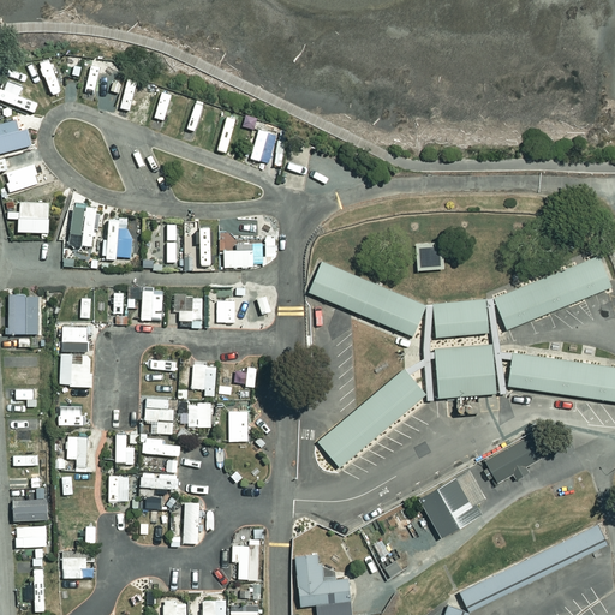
[(51,61),(41,65),(43,69),(41,70),(43,77),(46,76),(53,95),(61,93),(59,88),(64,87),(55,64),(52,65),(51,61)]
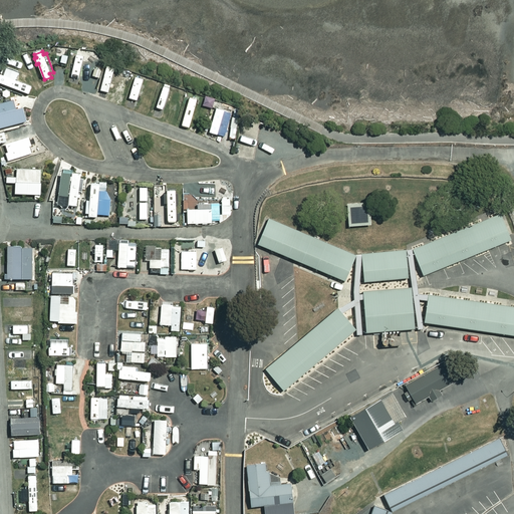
[(8,70),(3,84),(22,91),(27,77),(8,70)]
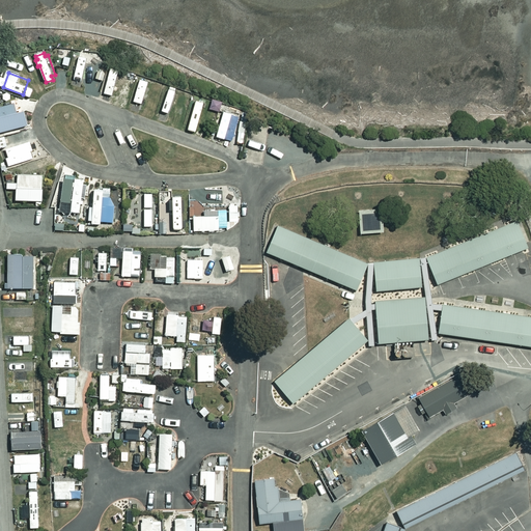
[(140,80),(134,101),(142,104),(148,82),(140,80)]
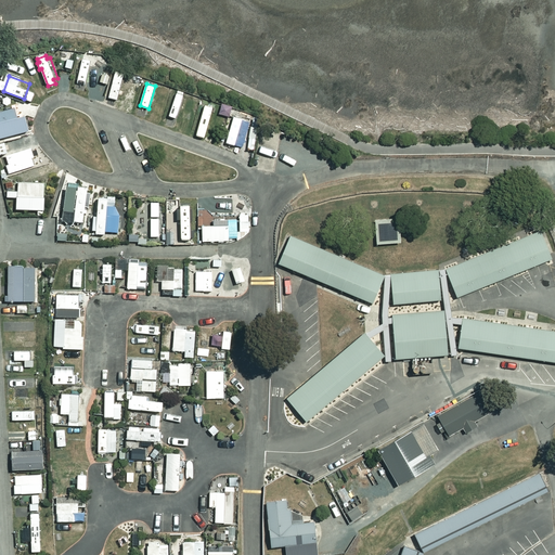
[(176,95),(170,112),(177,114),(182,98),(176,95)]
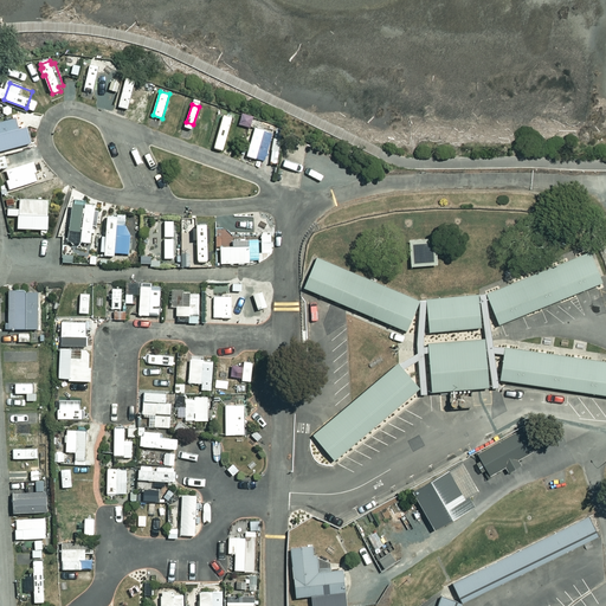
[(214,143),(224,146),(226,137),(232,140),(237,122),(230,121),(230,118),(221,116),(214,143)]
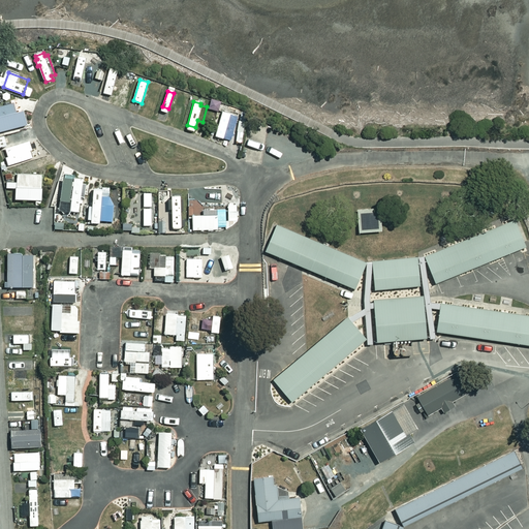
[(222,102),(220,109),(227,111),(229,104),(222,102)]
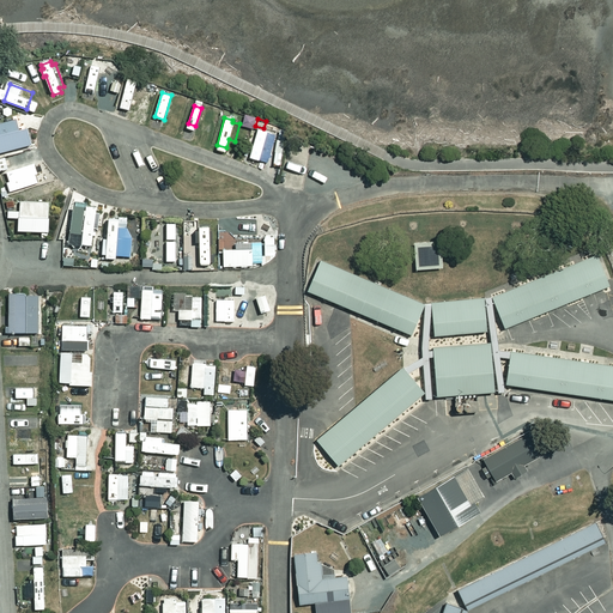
[(0,149),(1,155),(35,146),(30,129),(23,132),(19,120),(0,125),(0,149)]
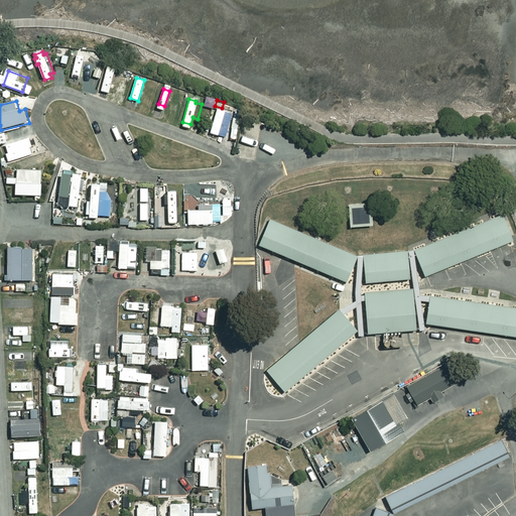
[(205,110),(211,112),(214,102),(208,101),(205,110)]
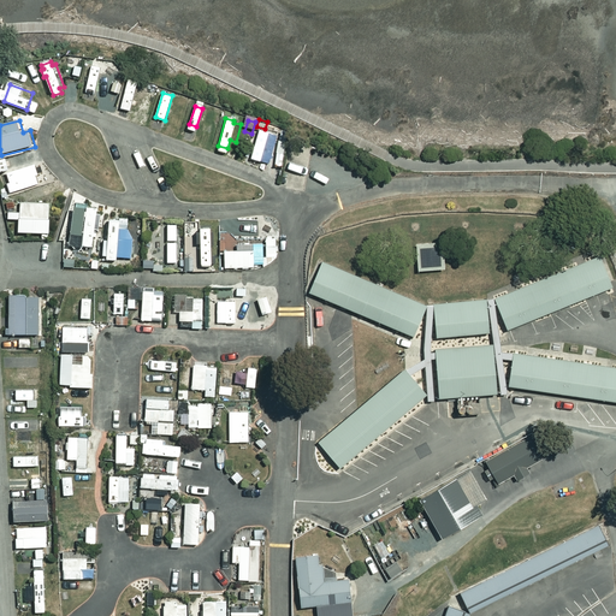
[(213,125),(205,123),(202,131),(211,134),(213,125)]
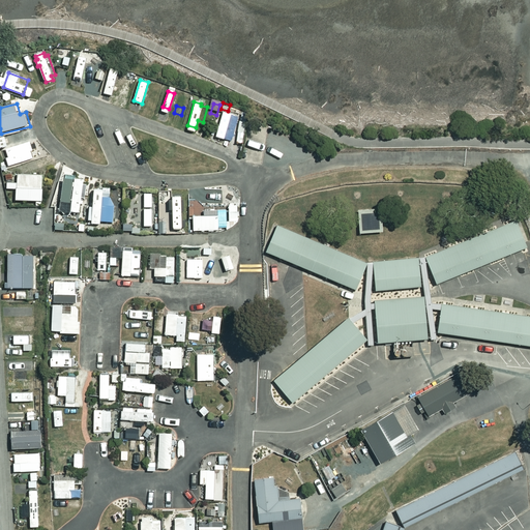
[(224,113),(216,137),(232,141),(239,117),(224,113)]
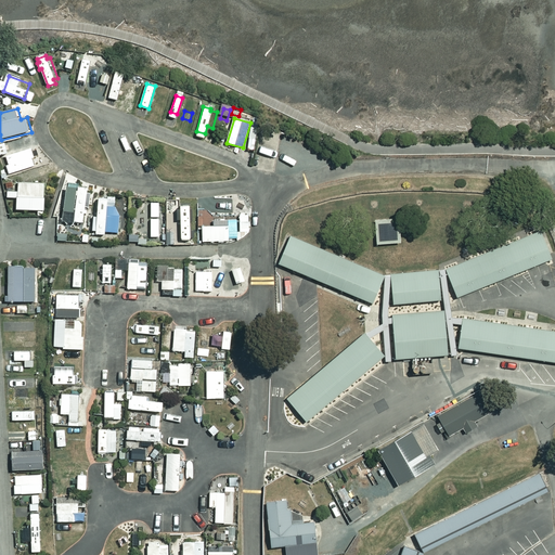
[(252,127),(250,138),(256,138),(257,128),(258,128),(259,118),(254,118),(253,127),(252,127)]
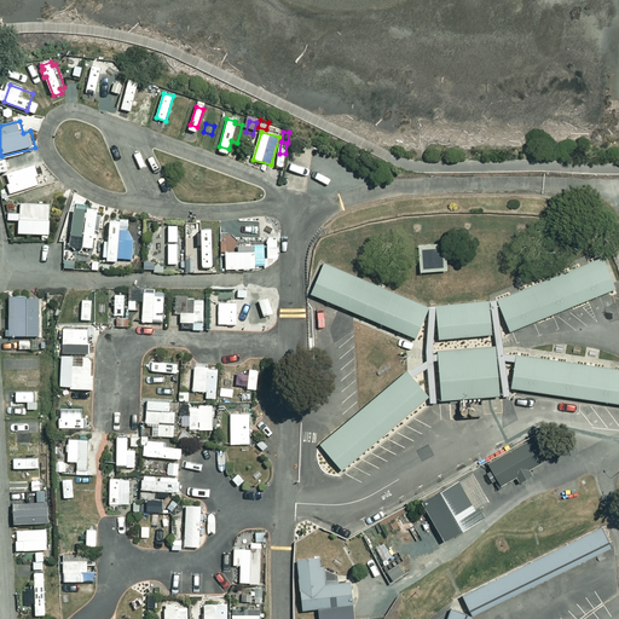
[(0,161),(0,174),(11,172),(7,160),(0,161)]
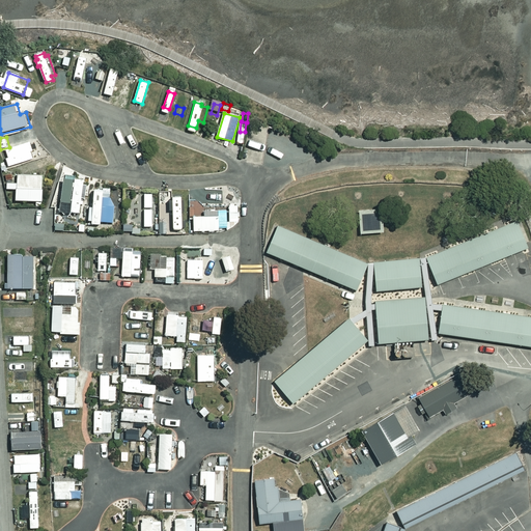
[(7,160),(9,167),(34,159),(32,151),(34,151),(31,142),(7,150),(10,159),(7,160)]
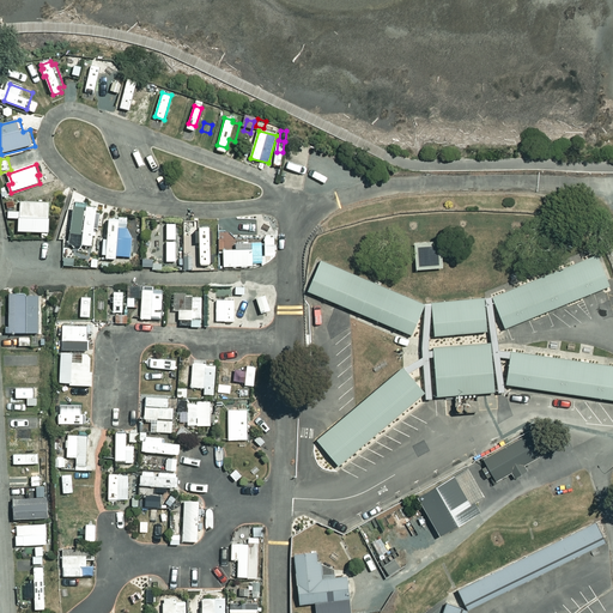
[(22,219),(20,232),(52,234),(52,219),(50,219),(50,204),(23,202),(23,212),(10,212),(10,219),(22,219)]
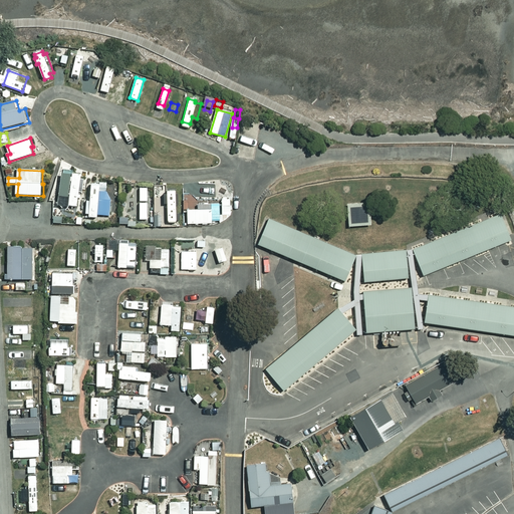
[(60,204),(78,206),(80,191),(84,192),(85,179),(82,178),(82,174),(63,172),(60,204)]
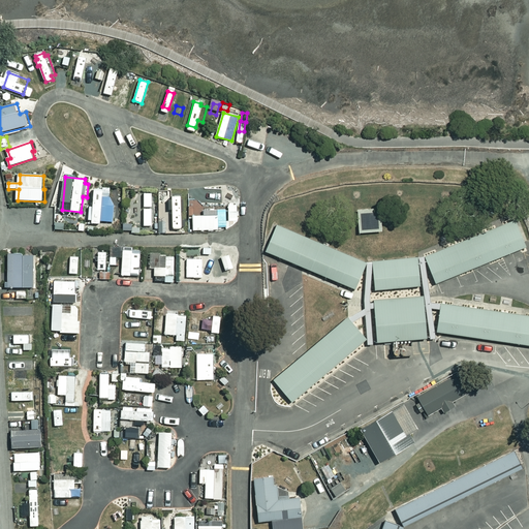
[(101,221),(114,222),(116,206),(111,196),(111,188),(103,188),(102,189),(94,189),(93,206),(89,206),(88,220),(92,220),(92,223),(101,223),(101,221)]
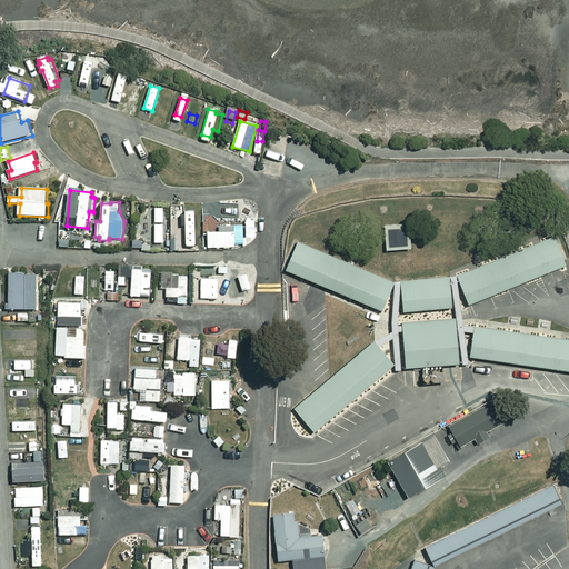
[(186,246),(196,245),(196,242),(199,242),(199,235),(196,235),(195,226),(198,226),(198,212),(195,212),(195,209),(185,209),(185,213),(181,213),(181,225),(186,223),(186,246)]
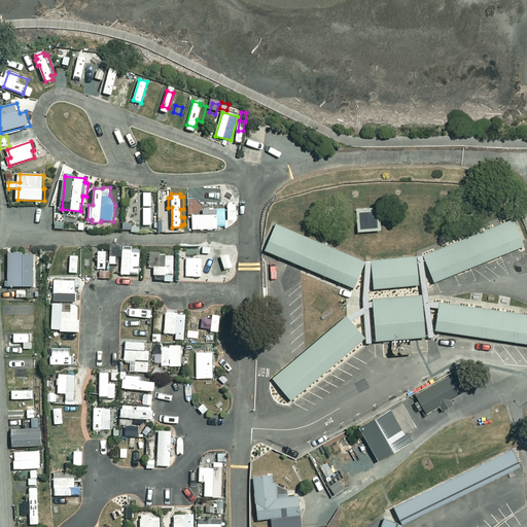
[(143,222),(151,222),(151,216),(153,216),(153,204),(150,204),(150,195),(143,195),(143,201),(135,201),(135,220),(143,220),(143,222)]
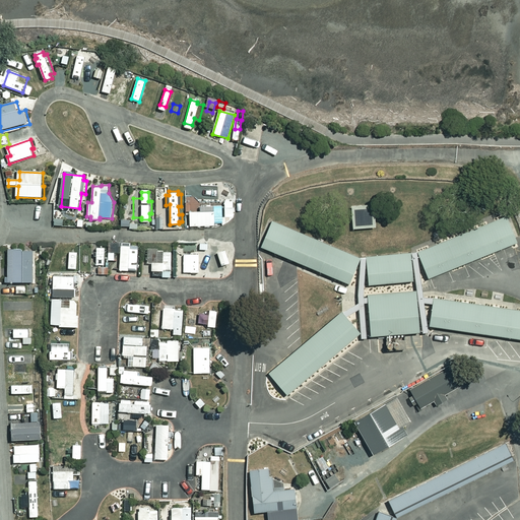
[(234,217),(234,202),(224,202),(225,217),(222,217),(222,206),(214,206),(214,210),(190,211),(190,226),(214,225),(214,222),(223,222),(223,225),(230,221),(234,217)]
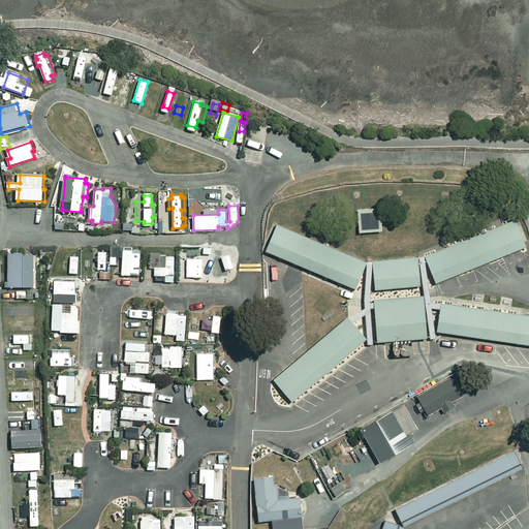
[(379,206),(356,207),(358,230),(380,229),(379,206)]
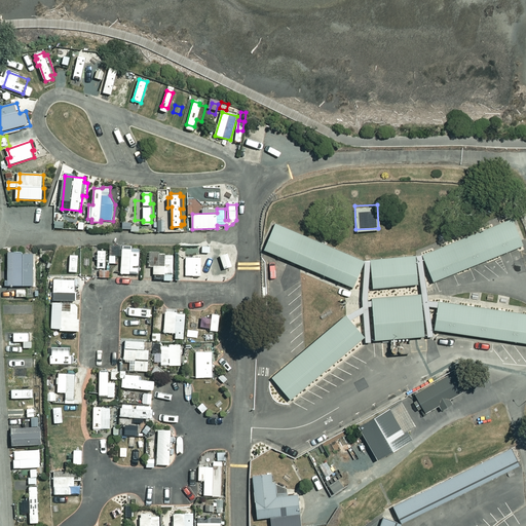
[(431,278),(433,279),(522,243),(511,217),(421,253),(421,254),(431,278)]
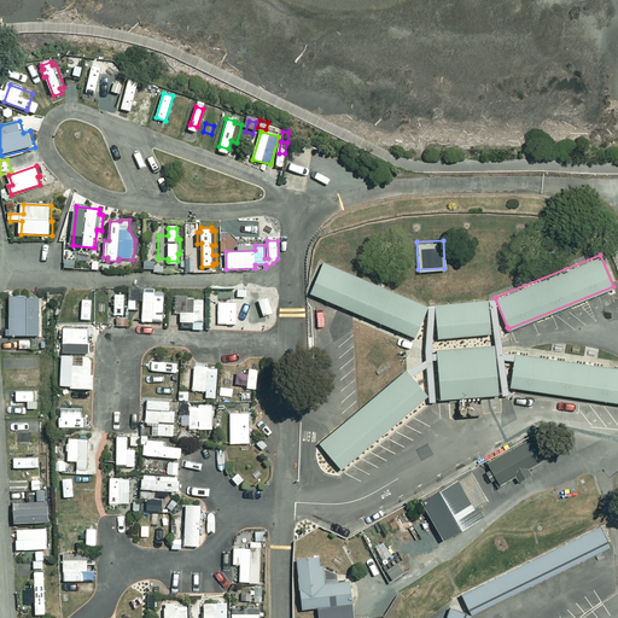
[(308,291),(414,334),(427,304),(321,260),(308,291)]
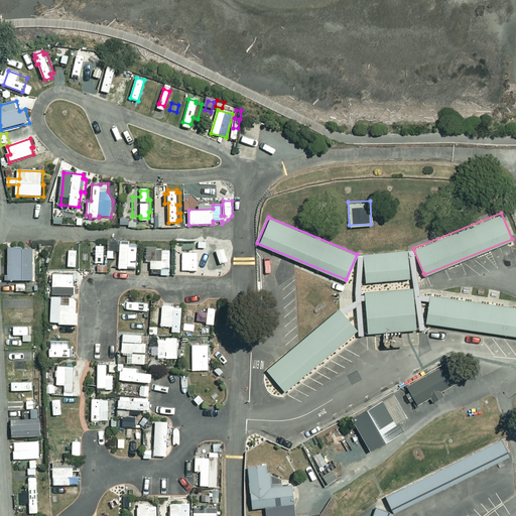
[(119,241),(118,266),(134,267),(135,242),(119,241)]
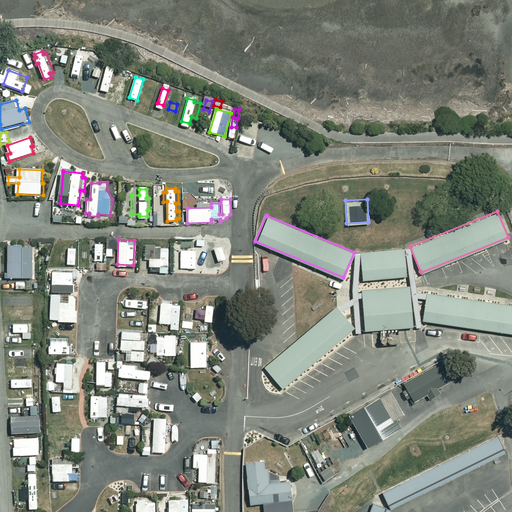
[(31,244),(6,244),(6,275),(31,275),(31,244)]
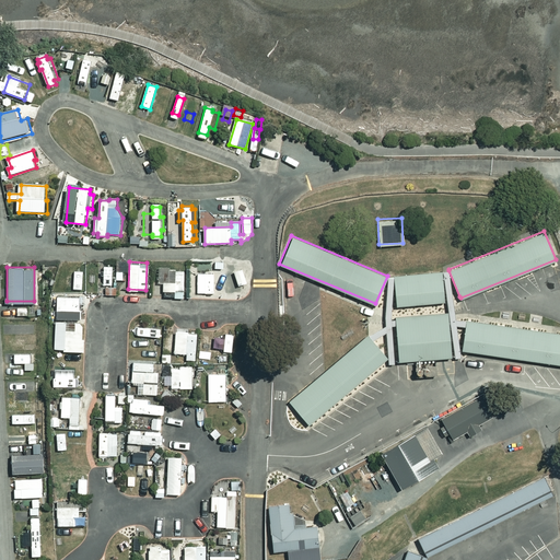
[(455,324),(464,325),(465,323),(465,319),(455,318),(454,316),(454,314),(452,299),(447,270),(447,269),(445,270),(442,270),(447,311),(454,357),(457,357),(461,356),(459,354),(459,349),(455,324)]
